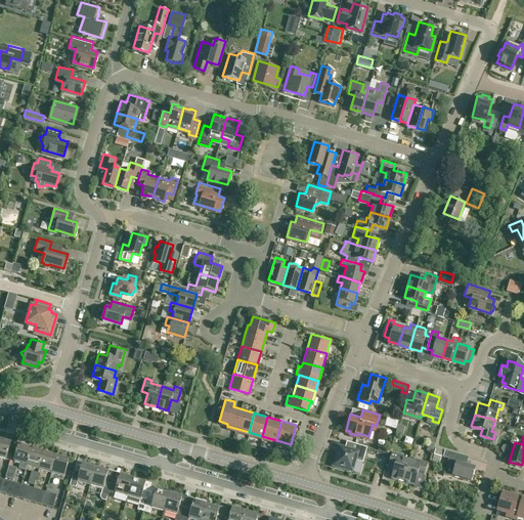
[(0,437),(0,456),(6,458),(10,440),(0,437)]
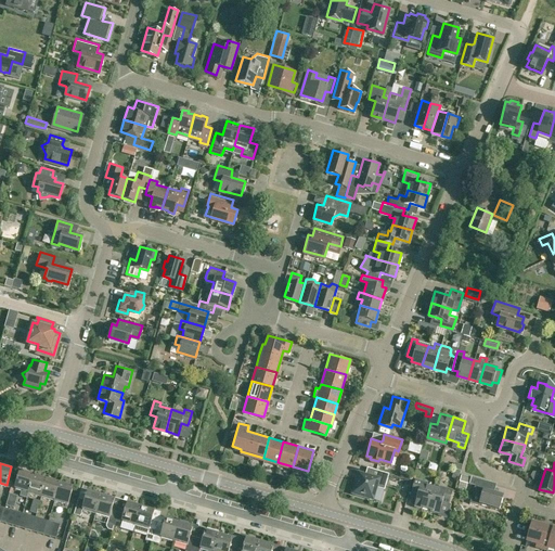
[(384,487),(388,472),(370,465),(368,473),(358,470),(352,490),(373,497),(376,485),(384,487)]
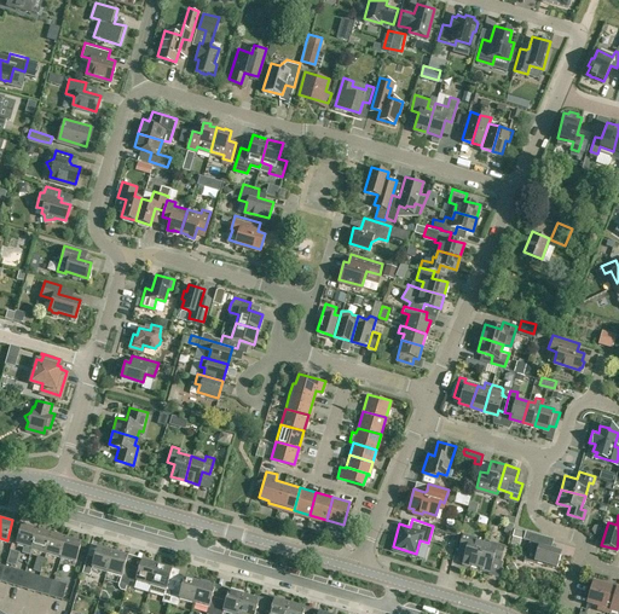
[(30,546),(36,527),(22,523),(16,542),(30,546)]
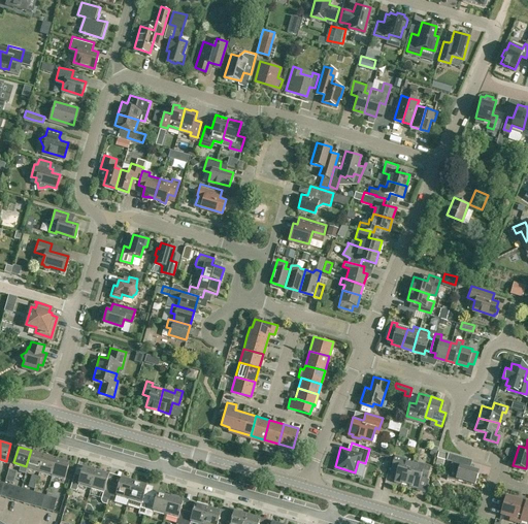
[(43,454),(31,450),(26,466),(39,470),(43,454)]
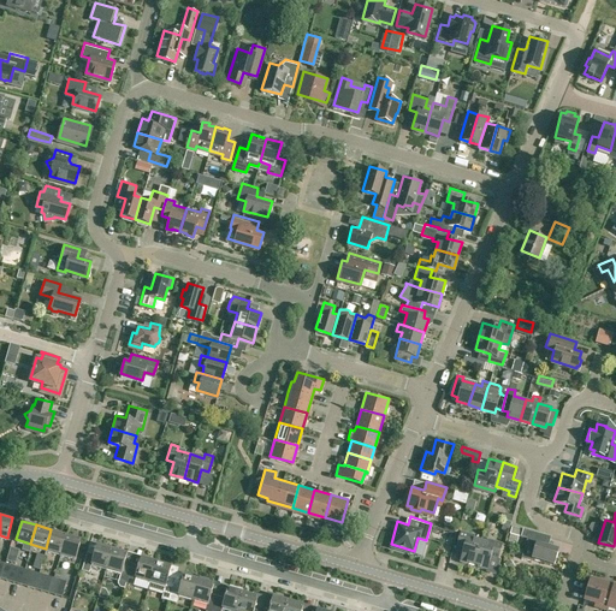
[(535,541),(537,539),(539,531),(522,526),(521,534),(526,535),(531,537),(528,546),(534,547),(532,556),(532,557),(554,563),(558,547),(535,541)]
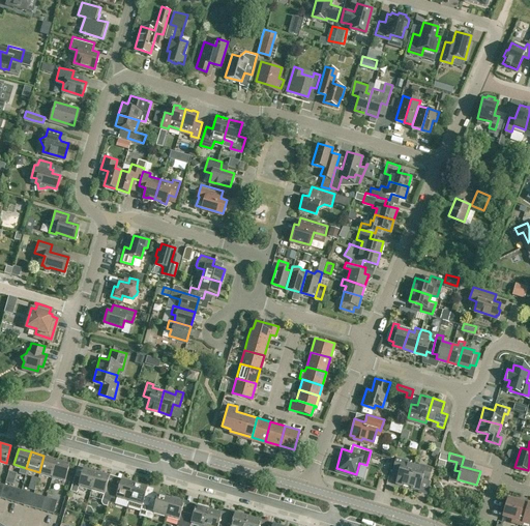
[(407,485),(413,464),(402,461),(403,457),(396,455),(392,469),(399,470),(395,480),(407,485)]
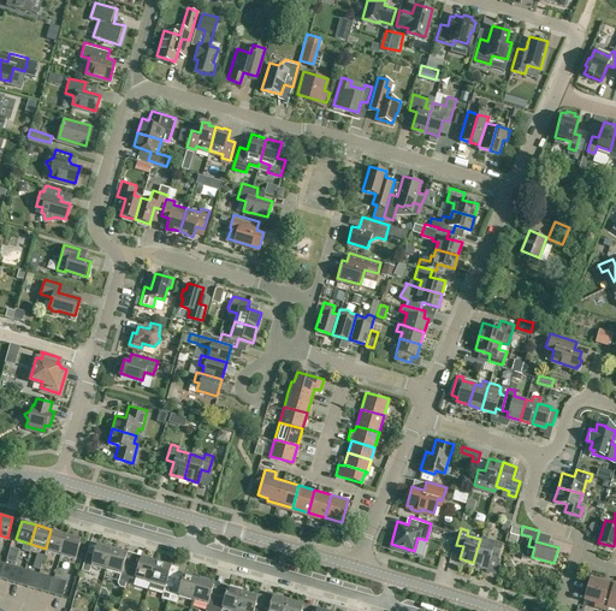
[(51,529),(46,549),(60,552),(65,533),(51,529)]
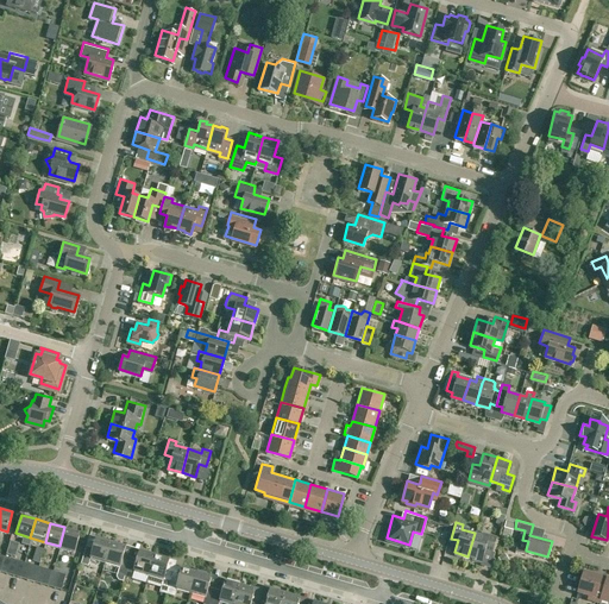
[(80,532),(64,527),(60,546),(74,551),(80,532)]
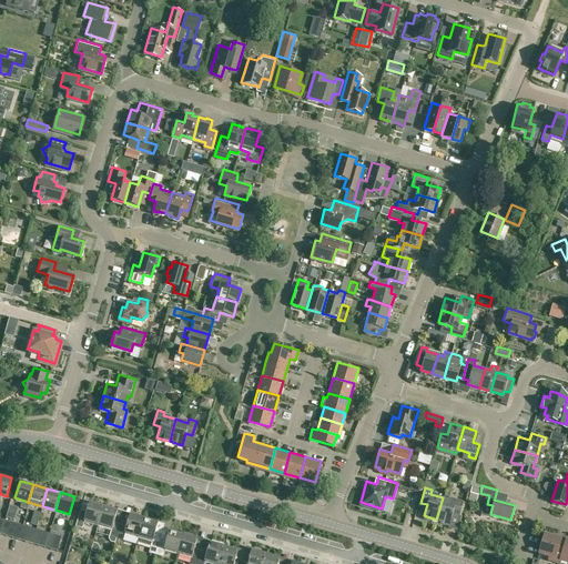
[(443,497),(436,520),(449,523),(453,512),(458,514),(463,500),(456,497),(455,501),(443,497)]
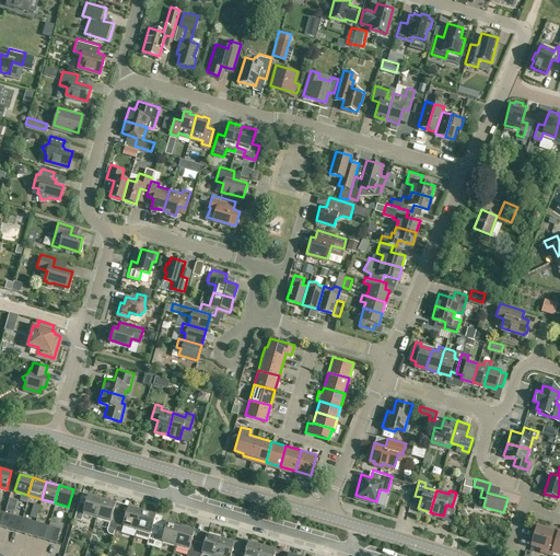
[(96,516),(102,497),(88,494),(85,501),(79,499),(74,516),(81,518),(83,512),(96,516)]
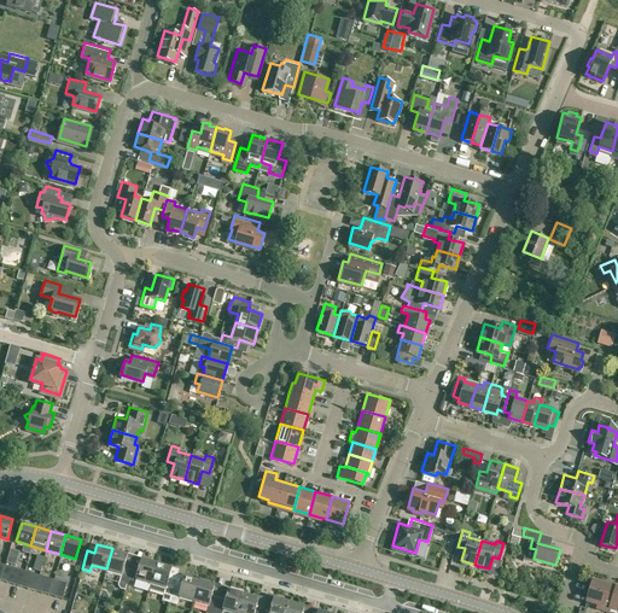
[(112,548),(106,568),(122,573),(120,579),(127,582),(132,565),(124,562),(127,553),(112,548)]
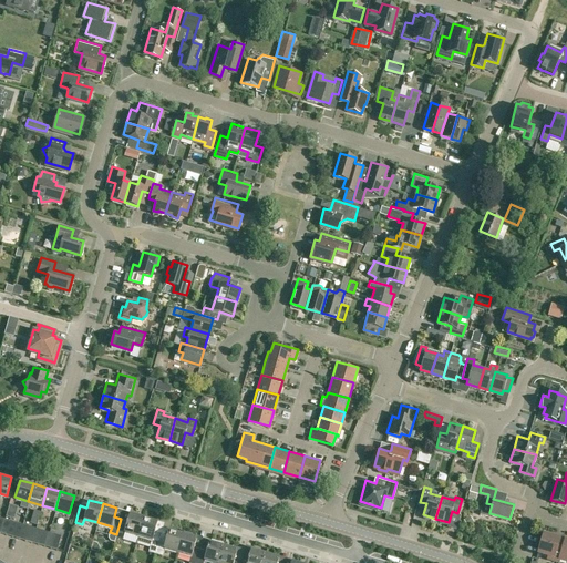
[(127,520),(121,519),(116,534),(123,536),(124,530),(138,534),(144,515),(130,512),(127,520)]
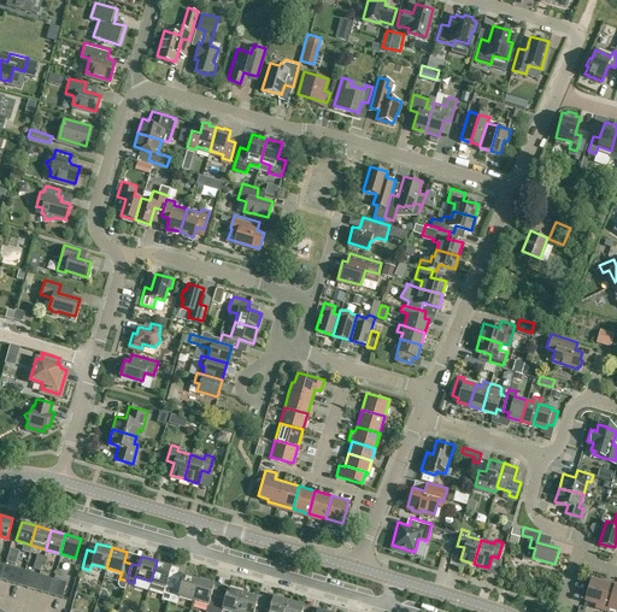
[(171,565),(157,560),(151,581),(165,584),(164,592),(170,593),(174,581),(176,576),(168,574),(171,565)]
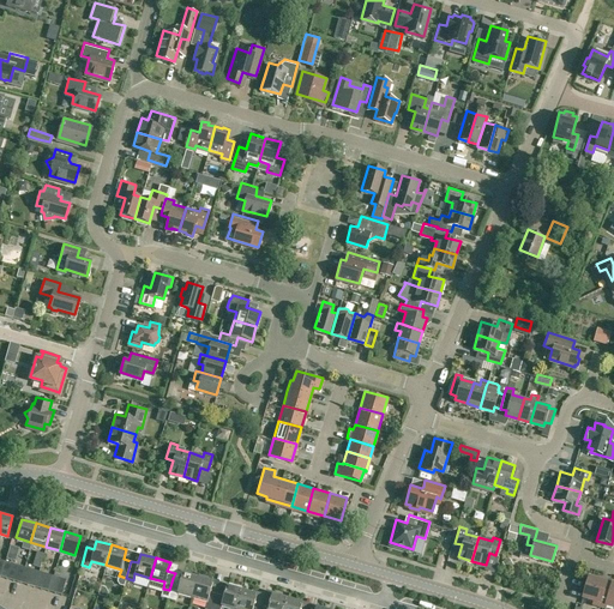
[(4,559),(0,572),(0,573),(6,576),(11,560),(4,559)]
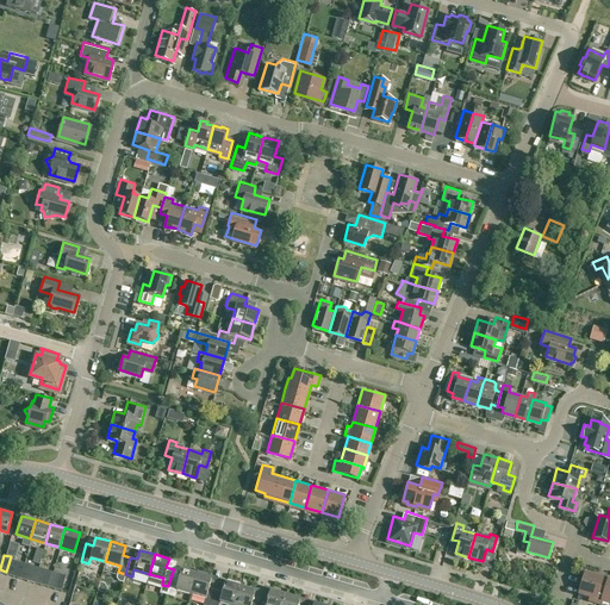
[(18,559),(11,556),(6,572),(13,574),(18,559)]
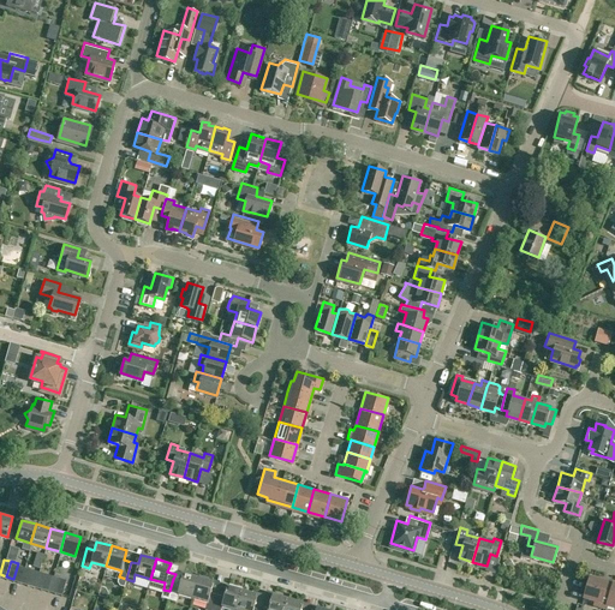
[(25,566),(18,563),(13,579),(21,580),(25,566)]
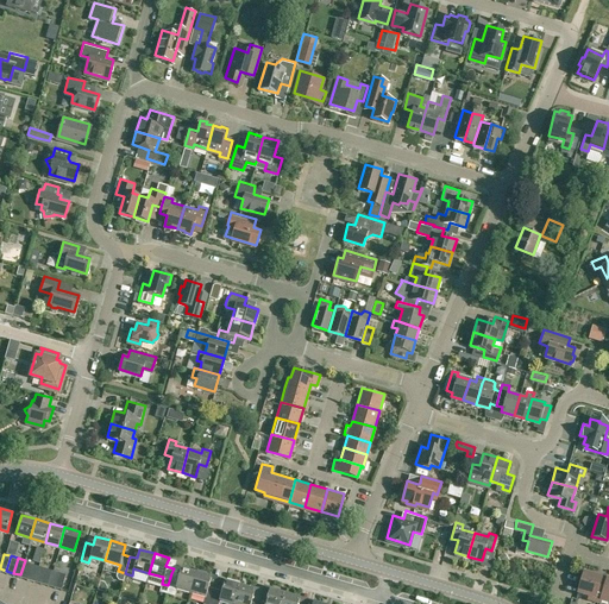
[(25,560),(20,574),(27,577),(31,561),(25,560)]
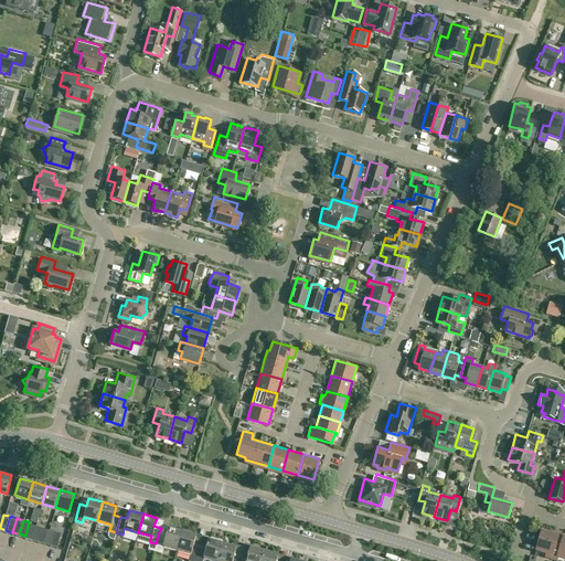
[(29,521),(25,536),(31,538),(35,524),(29,521)]
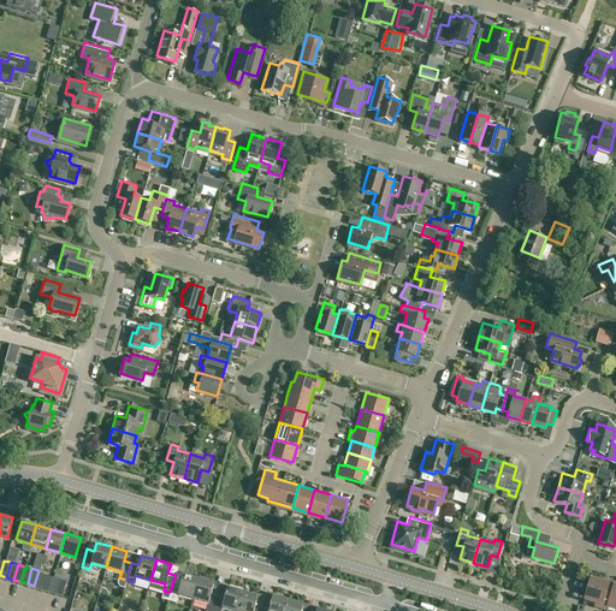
[(46,573),(39,570),(34,586),(41,588),(46,573)]
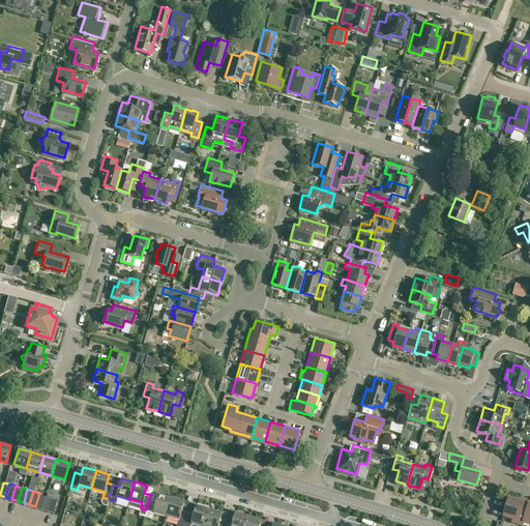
[(46,494),(39,493),(35,506),(41,507),(46,494)]
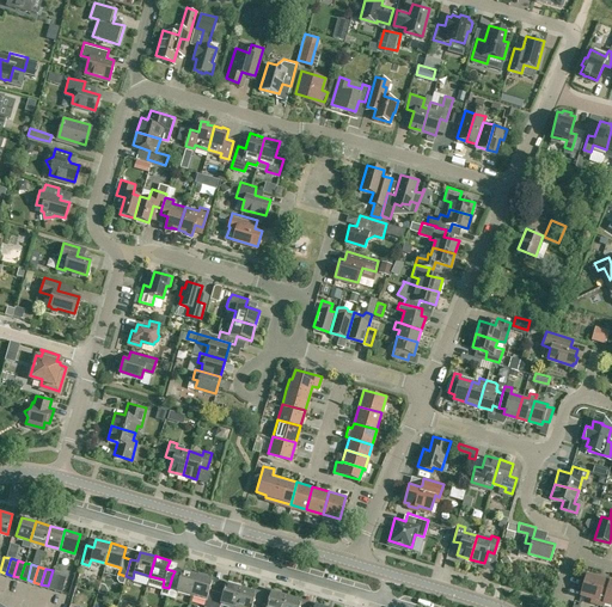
[(172,576),(169,588),(167,593),(175,595),(177,589),(191,594),(197,574),(182,569),(179,578),(172,576)]
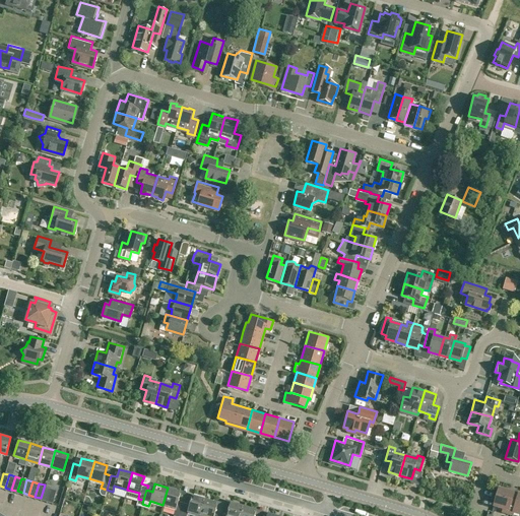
[(50,487),(45,485),(41,498),(47,500),(50,487)]
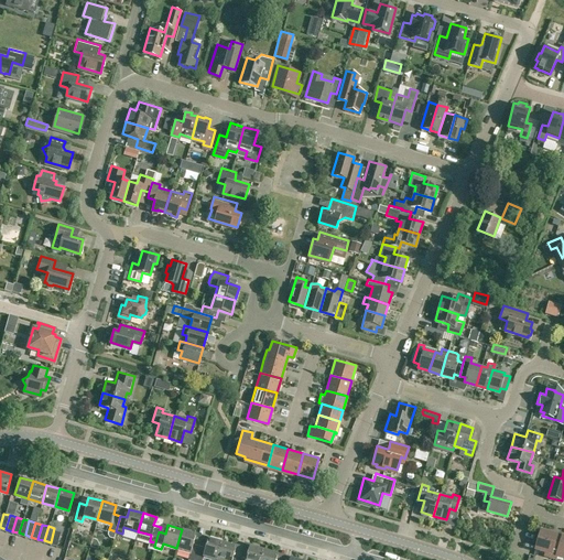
[(61,530),(54,528),(51,542),(57,545),(61,530)]
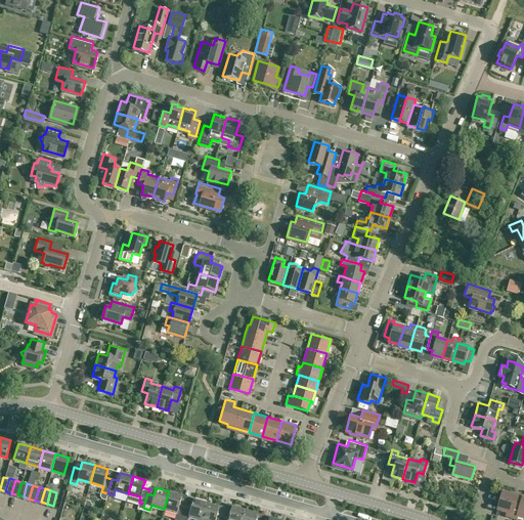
[(522,496),(523,494),(514,491),(513,494),(501,490),(496,508),(507,511),(507,513),(517,516),(517,514),(522,496)]
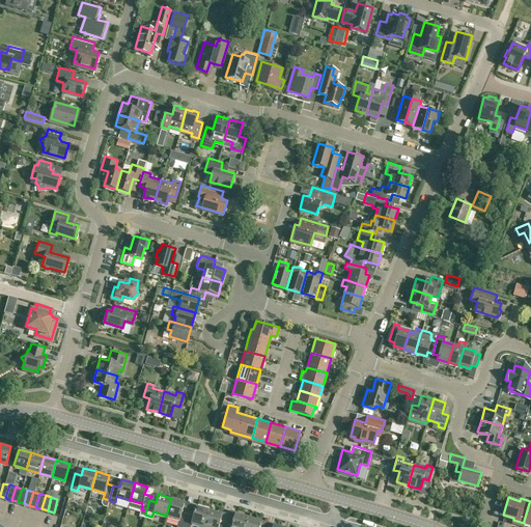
[(171,498),(166,516),(178,519),(177,525),(184,526),(188,511),(182,509),(184,501),(171,498)]
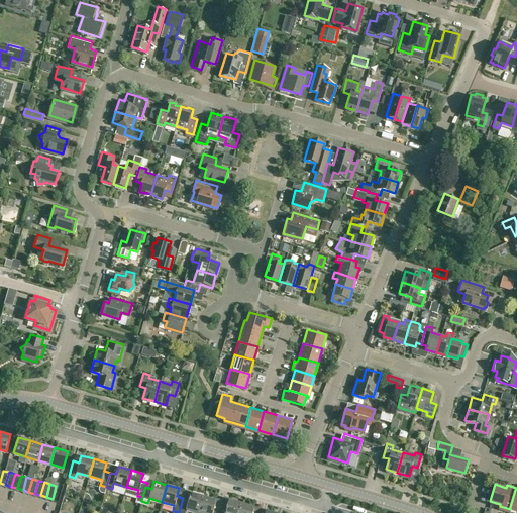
[(183,498),(179,512),(180,512),(185,512),(186,509),(193,511),(192,512),(198,512),(199,512),(204,496),(198,494),(199,491),(193,489),(192,492),(191,492),(189,500),(183,498)]
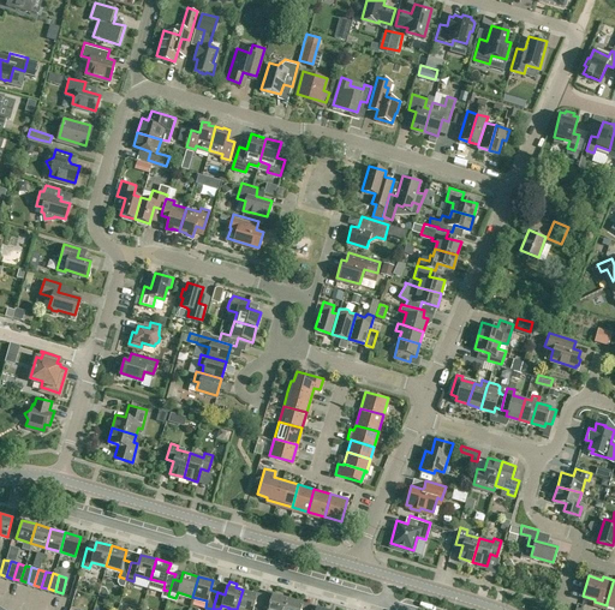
[(257,593),(243,590),(237,609),(239,609),(258,609),(261,605),(255,603),(257,593)]
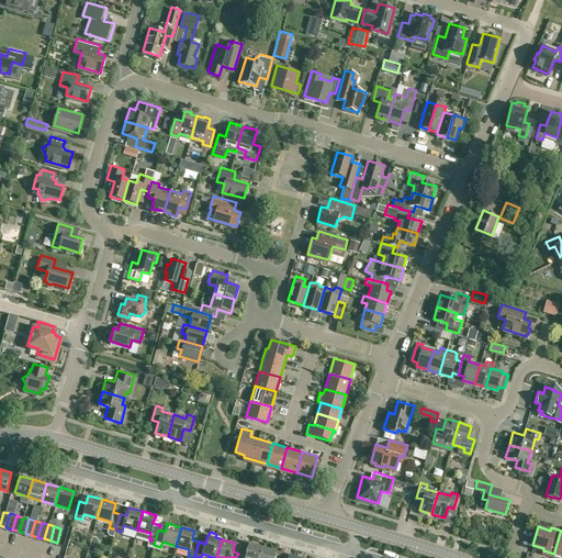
[(238,554),(236,557),(259,557),(262,546),(249,543),(246,550),(239,549),(238,554)]
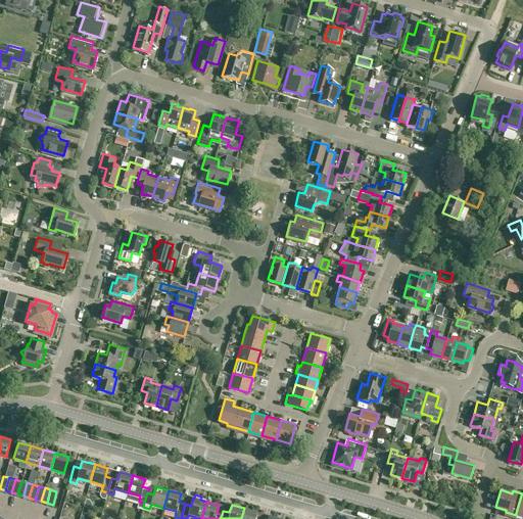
[(254,518),(257,512),(244,508),(241,518),(254,518)]
